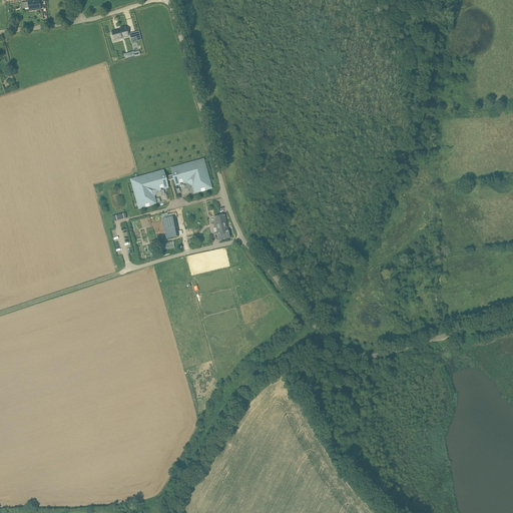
[(29,8),(29,11),(41,9),(40,1),(28,2),(28,3),(26,3),(25,4),(26,8),(27,8),(29,8)]
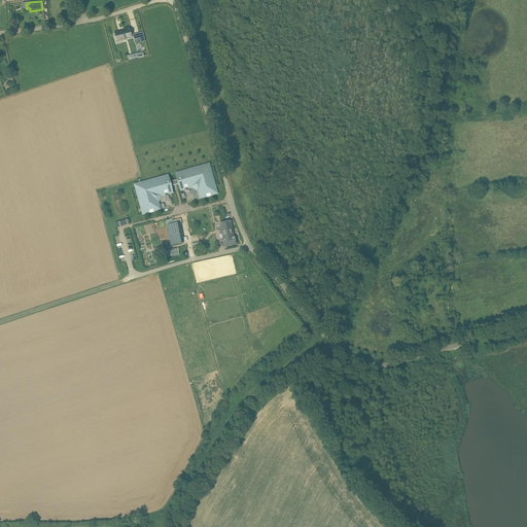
[(125,30),(114,33),(117,41),(133,37),(130,27),(124,28),(125,30)]
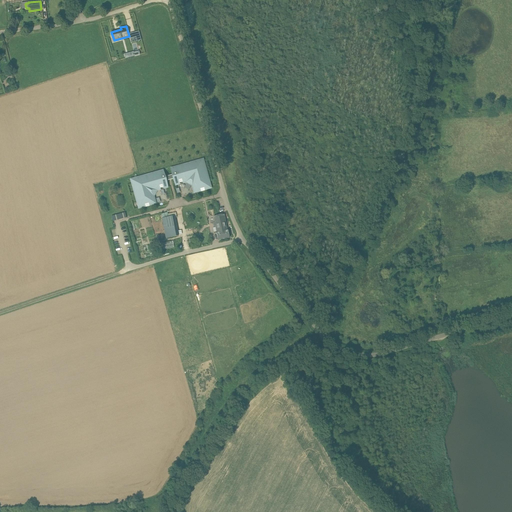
[(194,189),(195,192),(201,190),(201,191),(205,190),(205,189),(211,188),(203,160),(171,168),(173,174),(165,177),(163,171),(131,180),(139,208),(145,206),(146,207),(150,206),(149,205),(155,203),(155,200),(154,200),(152,196),(156,189),(163,187),(163,188),(168,187),(166,181),(174,179),(176,185),(180,184),(180,183),(187,181),(193,184),(195,188),(194,189)]
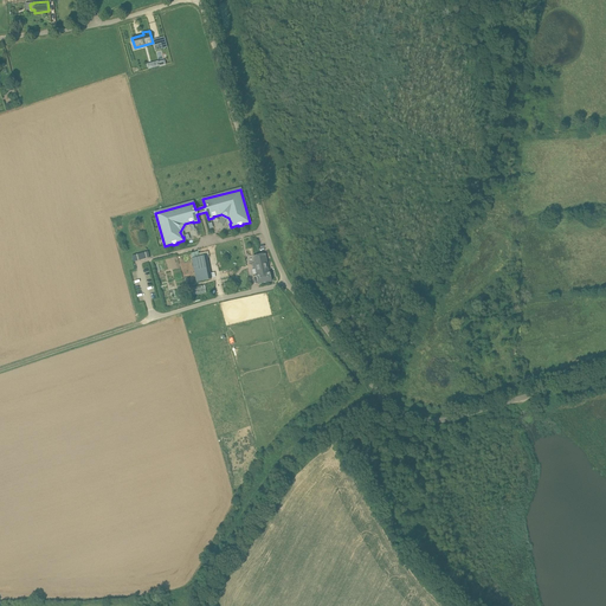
[(252,264),(253,269),(256,269),(257,275),(258,284),(271,282),(270,272),(269,272),(265,253),(253,257),(255,264),(252,264)]
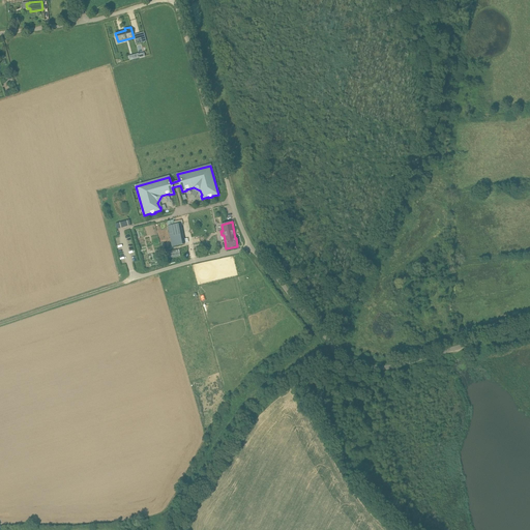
[(168,226),(172,246),(184,244),(180,224),(168,226)]
